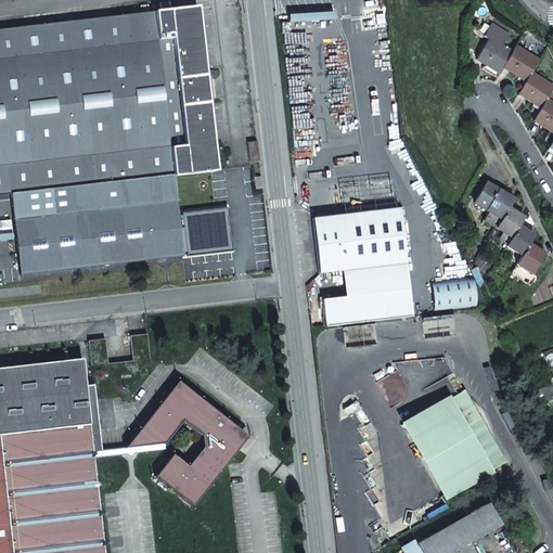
[(218,169),(200,4),(156,10),(176,174),(218,169)]
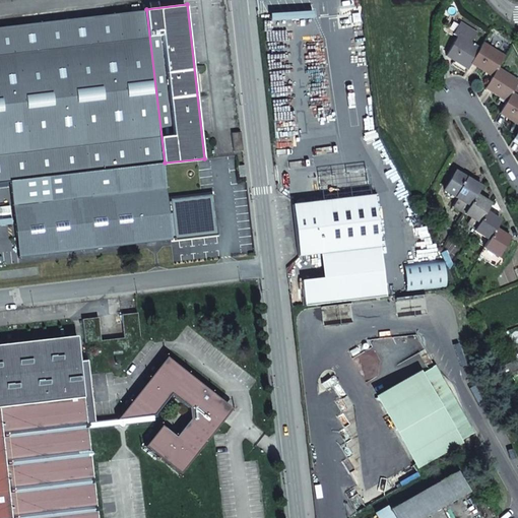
[(0,181),(88,171),(165,163),(146,9),(146,10),(0,26),(0,181)]
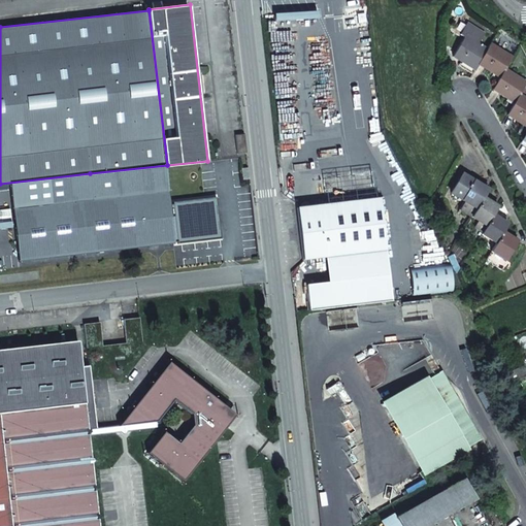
[(467,35),(457,53),(463,57),(462,59),(477,68),(482,60),(489,48),(467,35)]
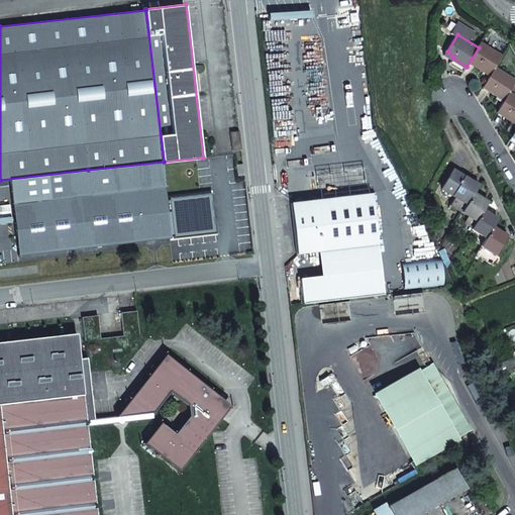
[(479,47),(472,59),(479,63),(477,66),(491,75),(496,67),(504,56),(482,42),(479,47)]
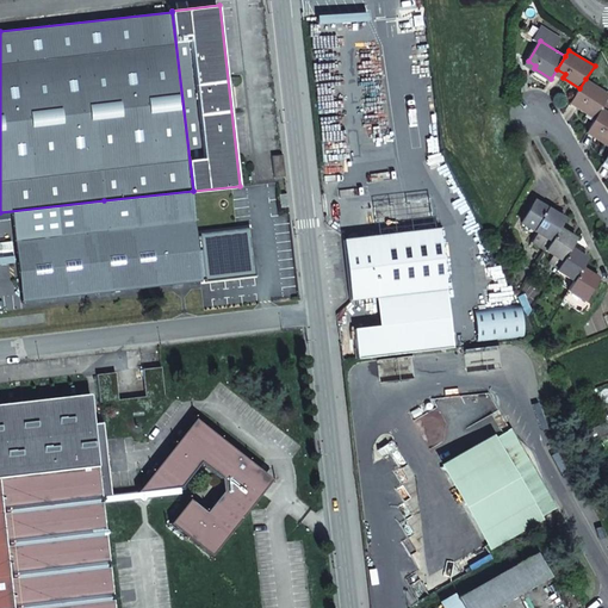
[(579,88),(574,99),(582,104),(579,106),(597,117),(602,109),(607,99),(607,92),(585,79),(579,88)]
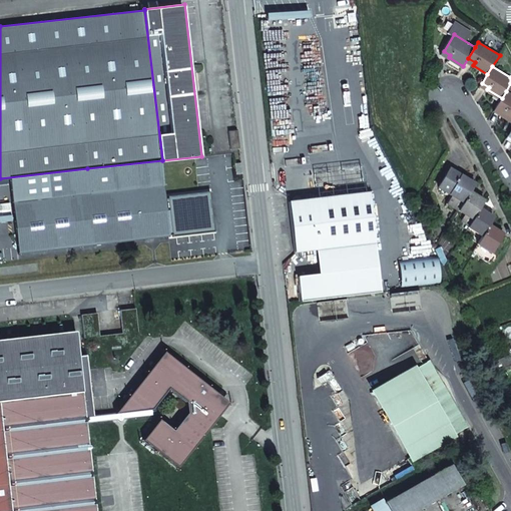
[(502,98),(496,107),(503,111),(502,114),(510,120),(510,93),(506,91),(502,98)]
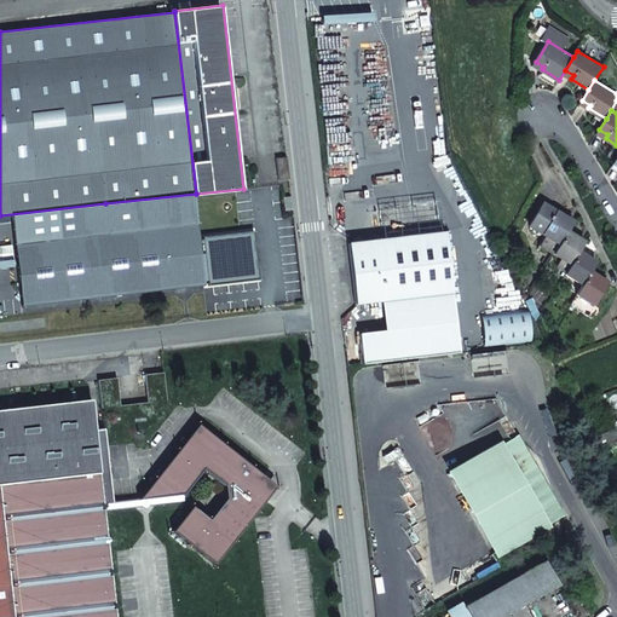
[(288,155),(278,156),(281,178),(290,177),(288,155)]
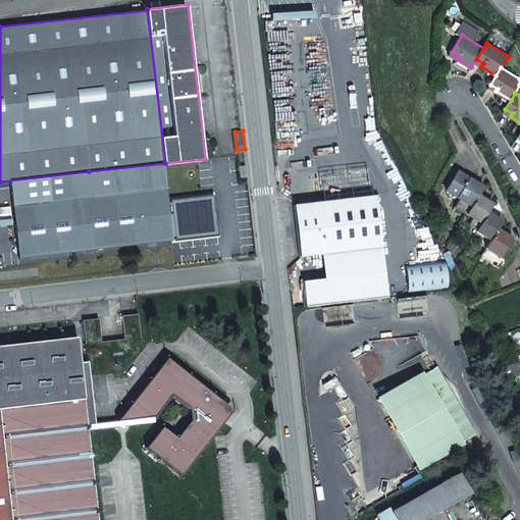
[(179,199),(172,199),(172,200),(169,200),(165,163),(89,171),(92,196),(14,205),(20,256),(173,239),(173,237),(176,237),(176,238),(185,237),(185,238),(212,235),(212,234),(220,232),(215,194),(207,195),(207,194),(179,197),(179,199)]
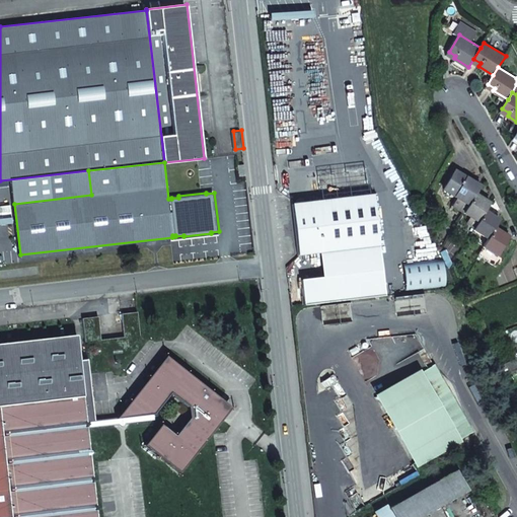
[(482,185),(467,176),(456,169),(445,188),(459,197),(454,205),(465,211),(476,193),(482,185)]
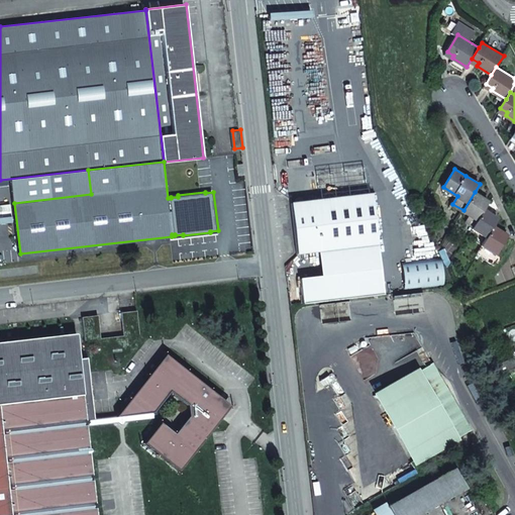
[(475,192),(464,210),(471,214),(467,221),(474,225),(484,209),(489,201),(475,192)]
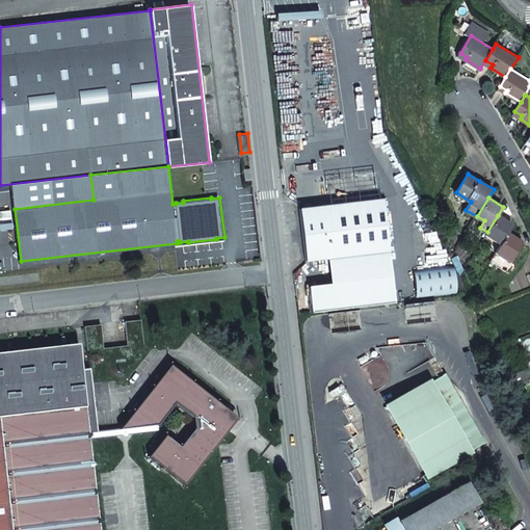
[(382,199),(299,208),(301,219),(302,230),(303,239),(307,260),(389,250),(382,199)]
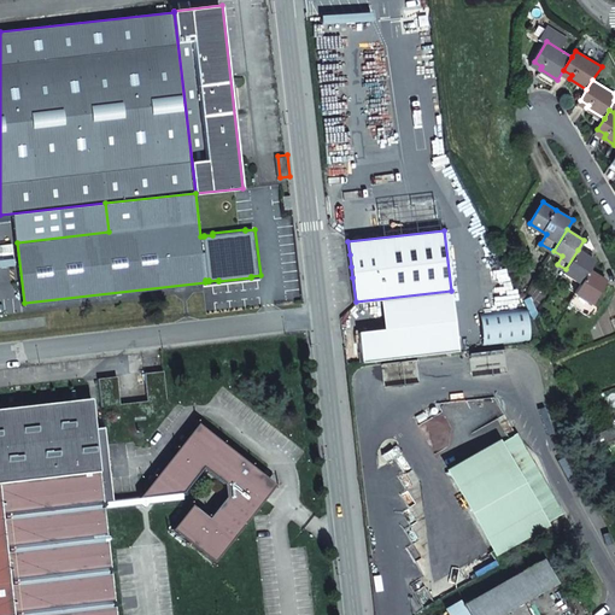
[(566,269),(564,271),(583,282),(590,270),(596,261),(578,250),(566,269)]
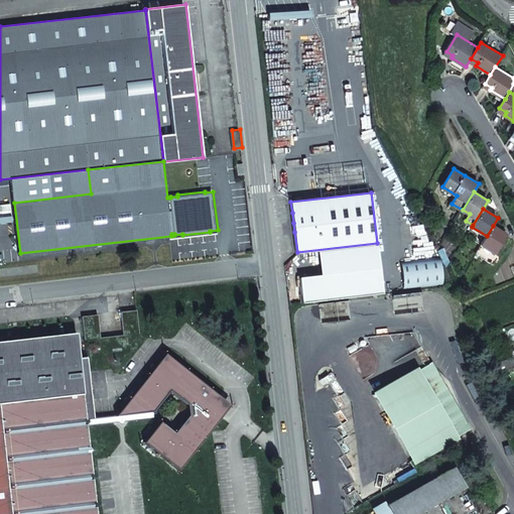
[(487,236),(482,244),(496,253),(507,235),(493,226),(487,236)]
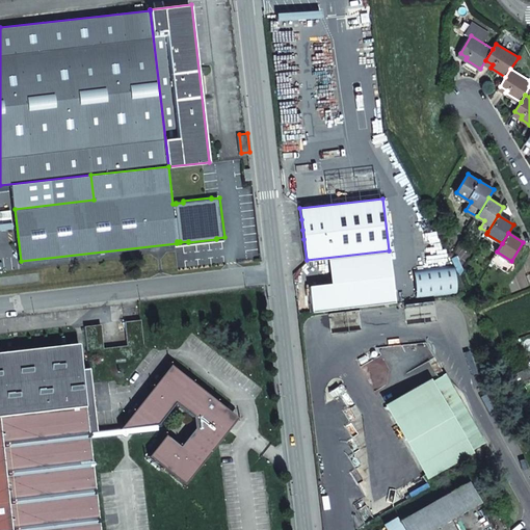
[(511,261),(497,252),(492,260),(510,272),(515,263),(511,261)]
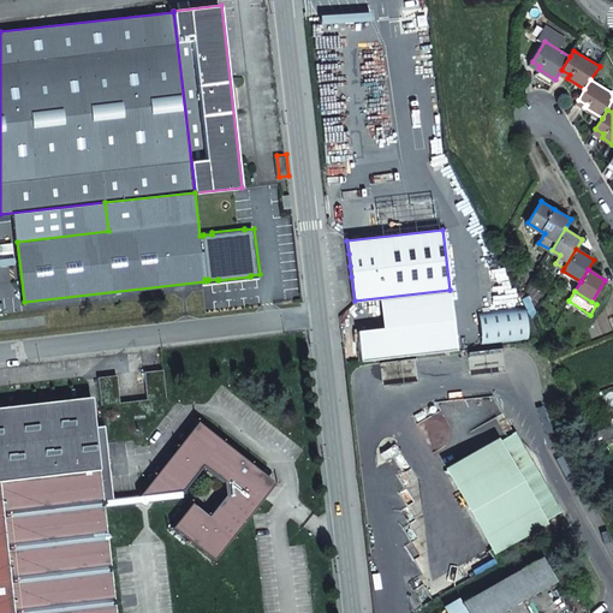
[(480,310),(483,343),(530,337),(527,304),(480,310)]
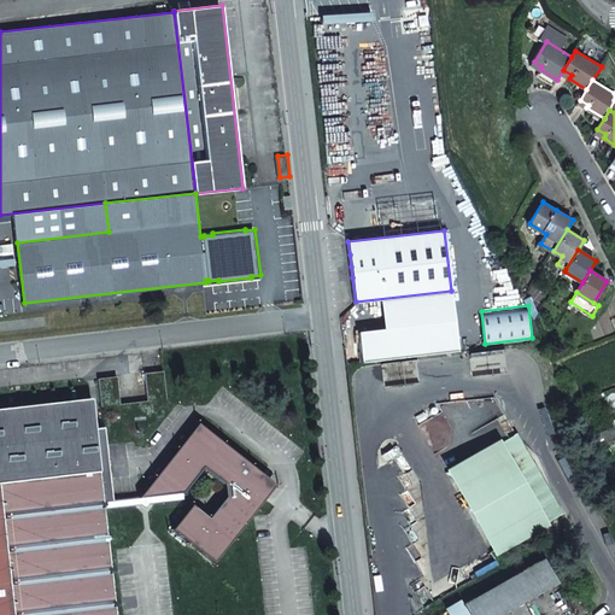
[(100,376),(104,400),(122,398),(119,375),(100,376)]
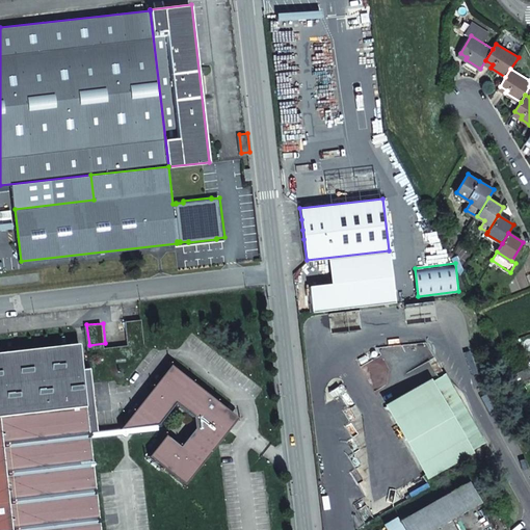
[(80,342),(0,350),(0,354),(42,350),(81,345),(81,343),(80,342)]
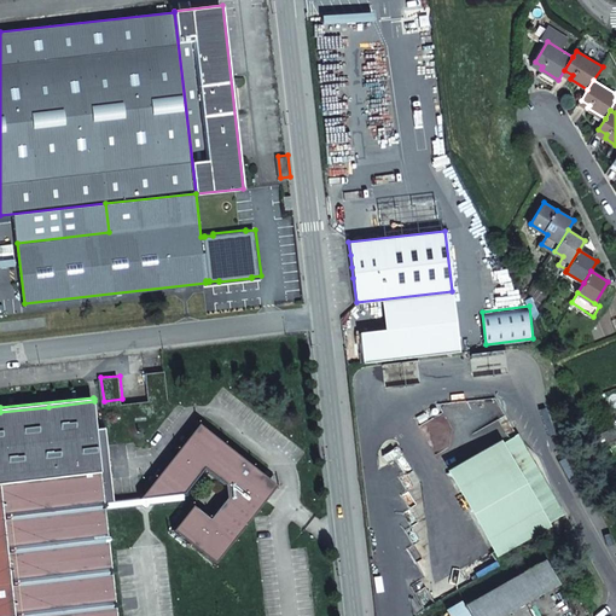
[(48,407),(0,412),(0,615),(118,615),(106,507),(144,503),(147,506),(151,503),(186,498),(185,492),(204,466),(226,483),(227,495),(211,517),(193,504),(174,529),(216,562),(267,497),(265,474),(199,423),(140,495),(140,497),(116,499),(106,426),(98,428),(94,401),(48,407)]
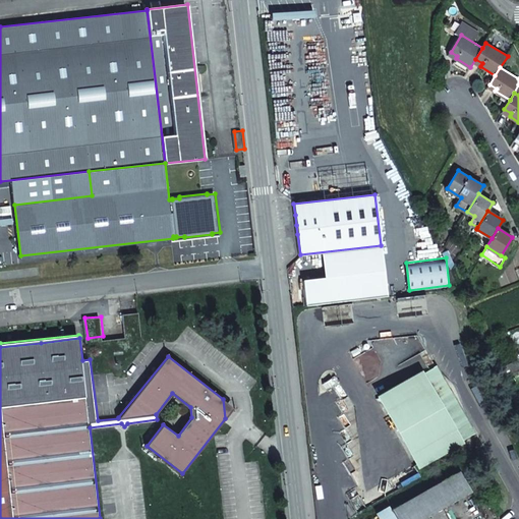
[(476,431),(448,383),(438,364),(380,397),(418,465),(476,431)]
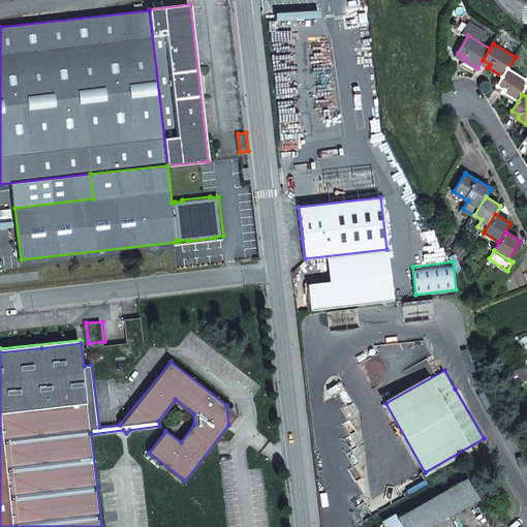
[(467,477),(399,516),(405,526),(427,526),(478,498),(467,477)]
